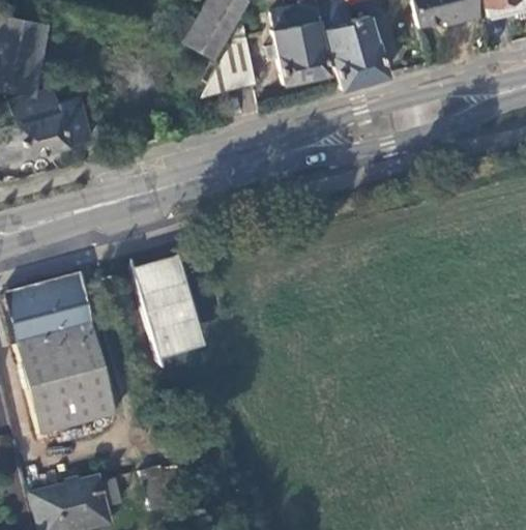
[(188,10),(173,36),(176,37),(213,59),(250,0),(205,0),(196,15),(188,10)]
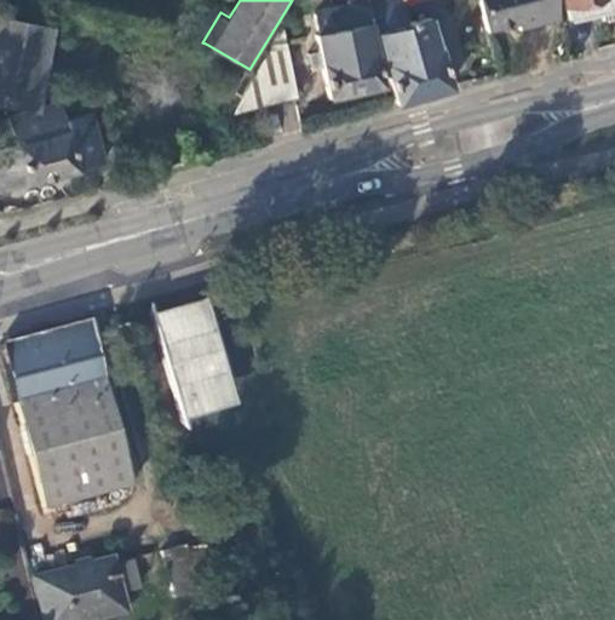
[(372,22),(374,21),(368,0),(358,0),(355,1),(361,26),(322,35),(333,96),(385,87),(372,22)]
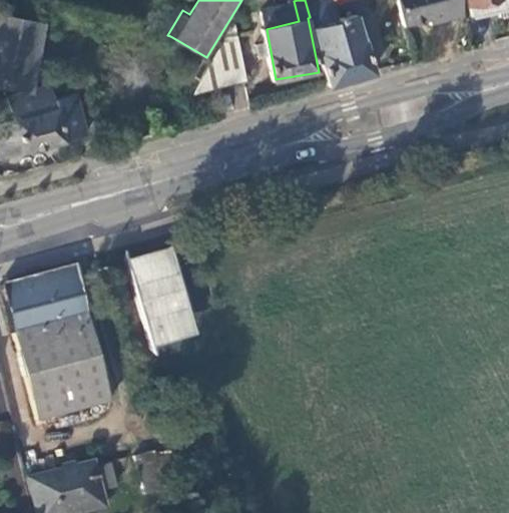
[(340,17),(336,3),(335,0),(320,0),(318,1),(317,0),(308,0),(319,42),(331,84),(374,73),(356,14),(340,17)]
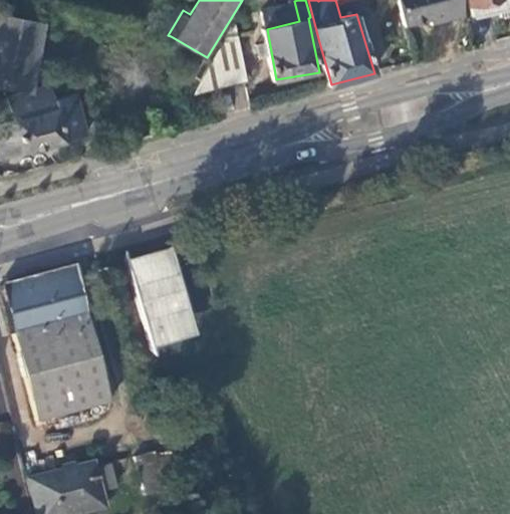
[(432,25),(465,16),(460,0),(399,0),(407,27),(431,21),(432,25)]
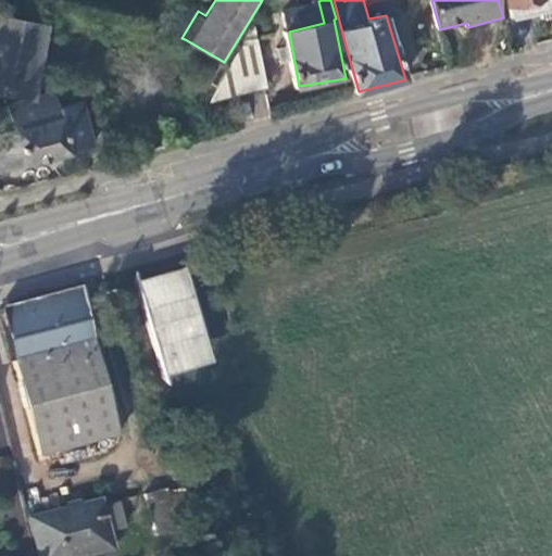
[(535,10),(534,3),(526,4),(525,0),(507,4),(512,16),(535,10)]
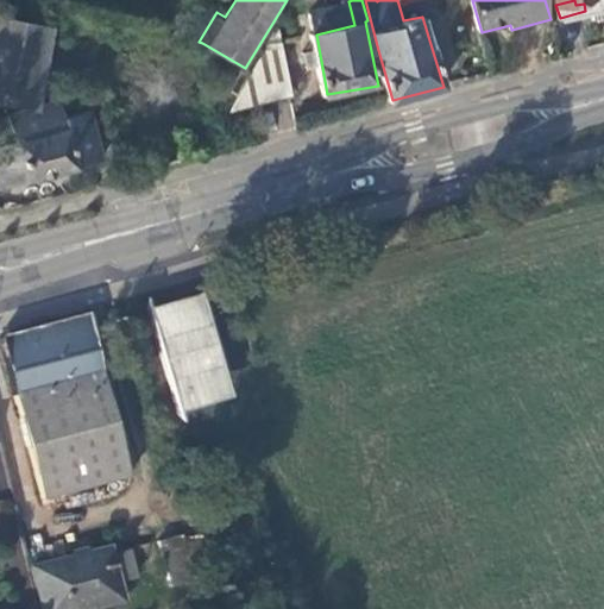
[(596,18),(603,16),(603,1),(592,4),(596,18)]
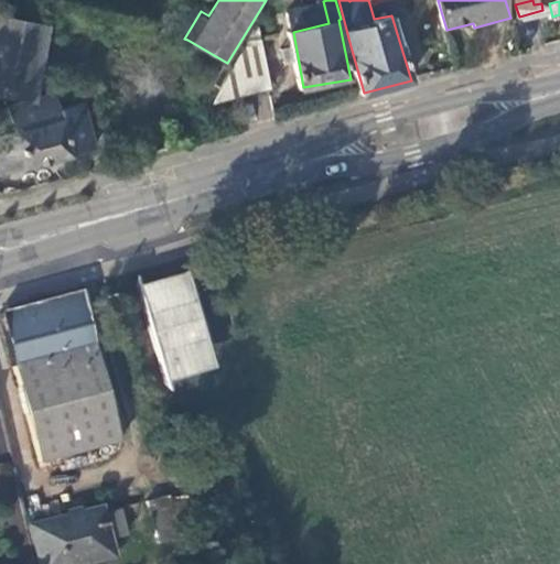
[(43,25),(0,17),(0,94),(29,99),(43,25)]
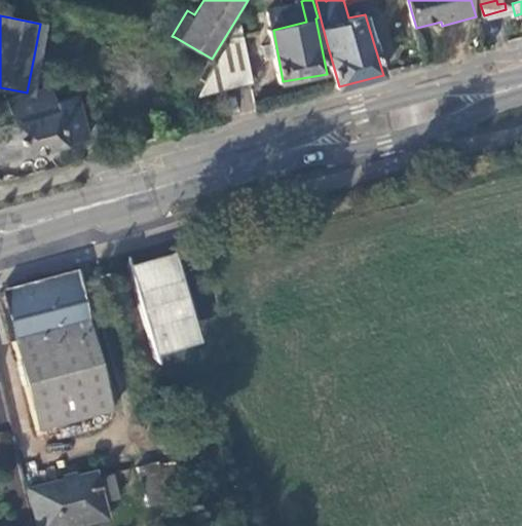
[(241,22),(199,96),(254,83),(241,22)]
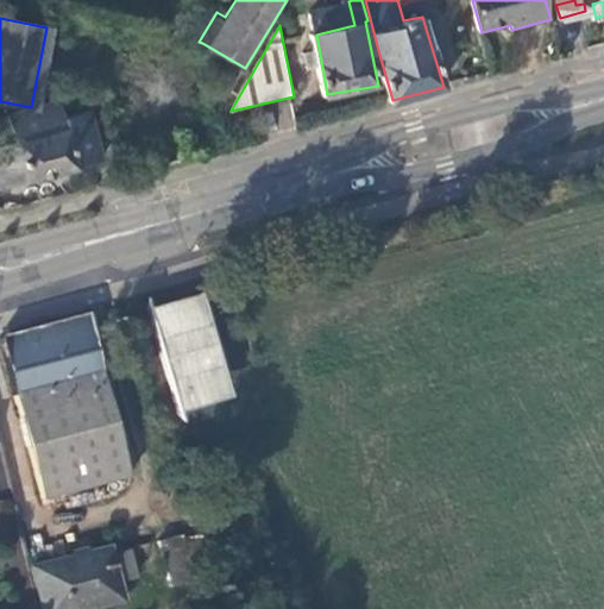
[(0,181),(1,187),(106,158),(93,112),(68,117),(62,101),(10,114),(11,117),(0,119),(0,139),(1,144),(0,143),(0,181)]
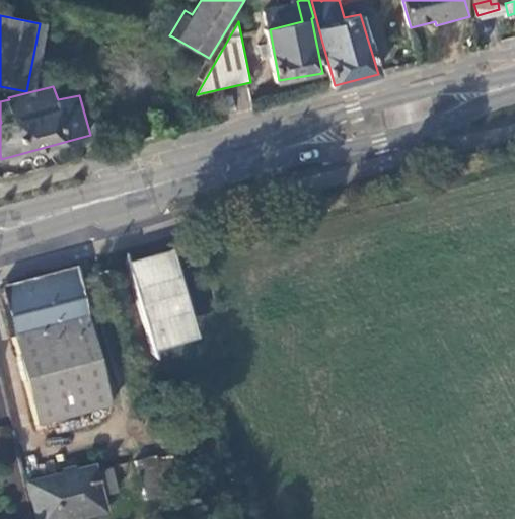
[(142,275),(131,278),(151,344),(189,332),(185,319),(181,321),(179,314),(184,312),(175,285),(170,286),(168,278),(173,277),(169,263),(141,271),(142,275)]
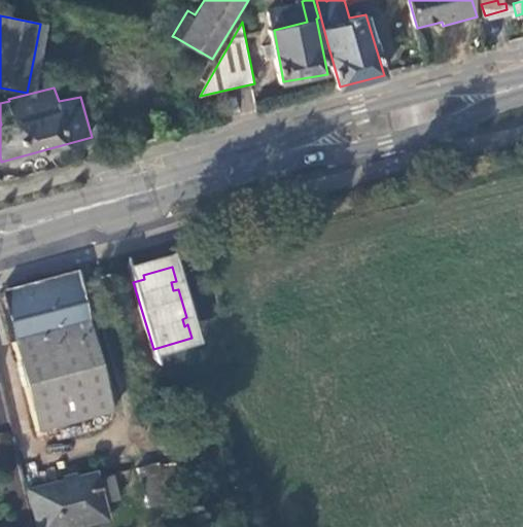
[(79,273),(3,293),(40,431),(115,413),(79,273)]
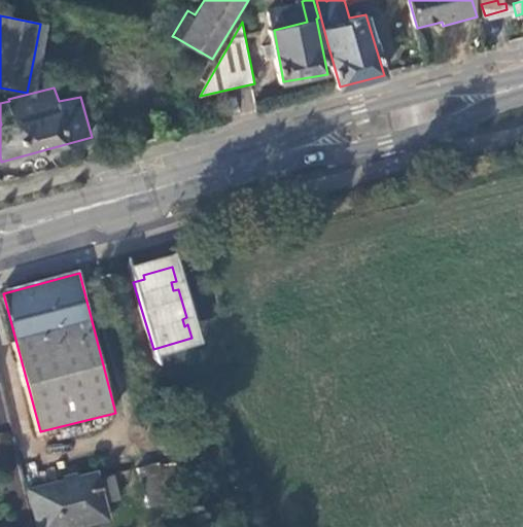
[(99,476),(33,492),(41,526),(85,526),(110,521),(106,504),(121,500),(116,477),(100,480),(99,476)]
